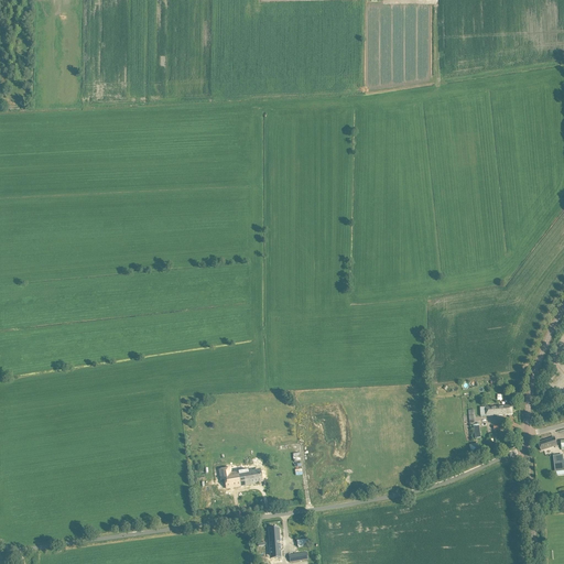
[(480,416),(512,414),(512,405),(480,408),(480,416)]
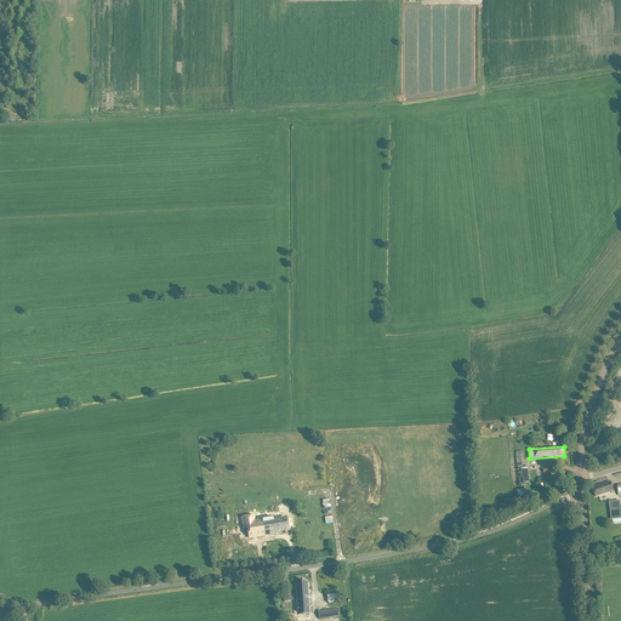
[(285,491),(302,489),(301,482),(308,480),(307,473),(284,477),(285,491)]
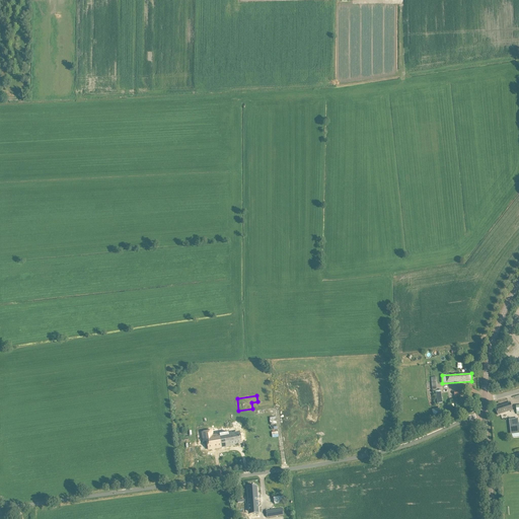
[(496,408),(498,415),(513,410),(511,402),(496,408)]
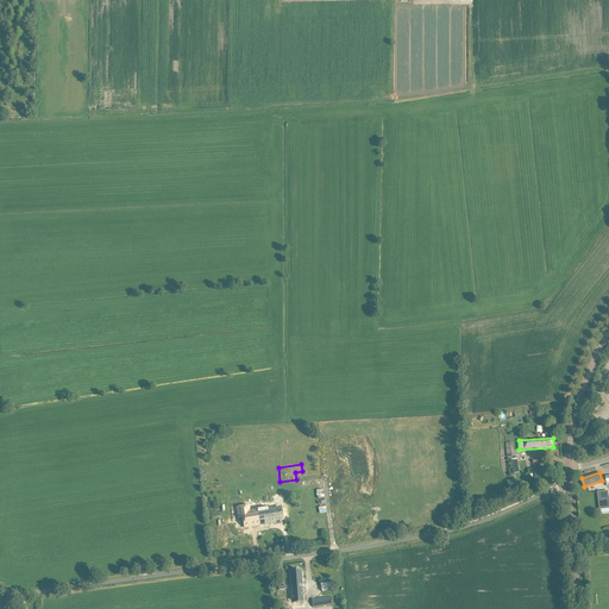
[(287,504),(297,503),(295,489),(284,491),(286,495),(287,504)]
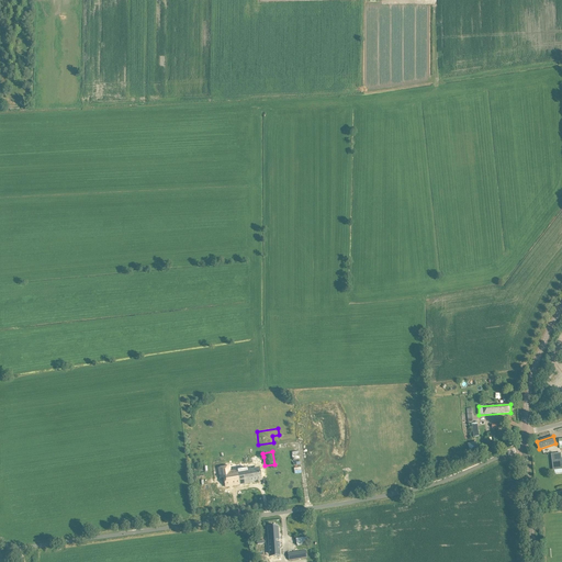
[(225,468),(218,469),(220,479),(223,478),(225,487),(238,485),(238,483),(260,479),(258,469),(248,471),(248,469),(226,472),(225,468)]
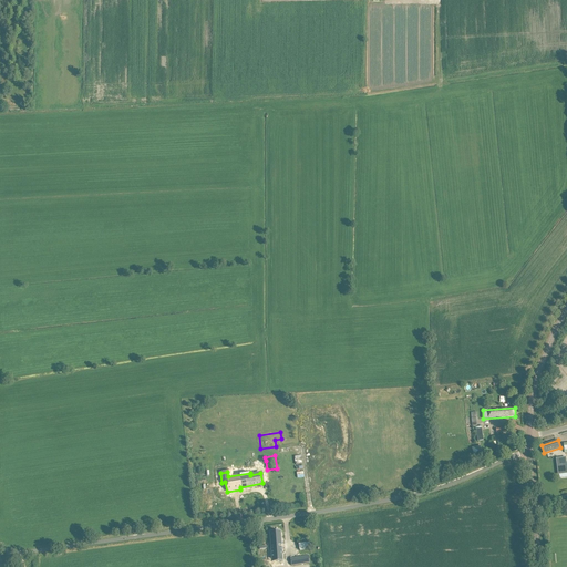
[(271,559),(272,559),(272,558),(277,558),(277,560),(277,562),(282,560),(280,538),(279,538),(279,532),(270,532),(271,538),(270,538),(271,559)]
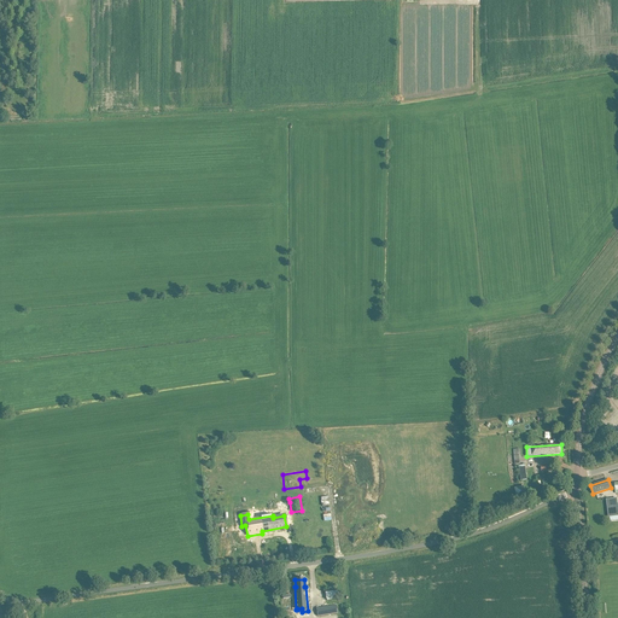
[(338,613),(337,605),(316,608),(318,616),(338,613)]
